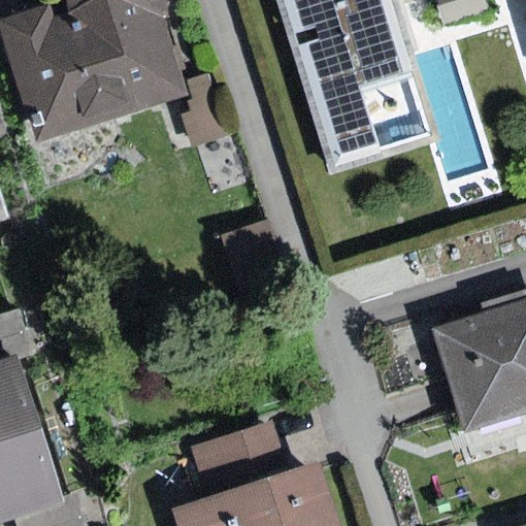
[(50,3),(0,21),(0,24),(37,141),(187,96),(185,81),(168,0),(67,0),(70,11),(53,18),(50,3)]
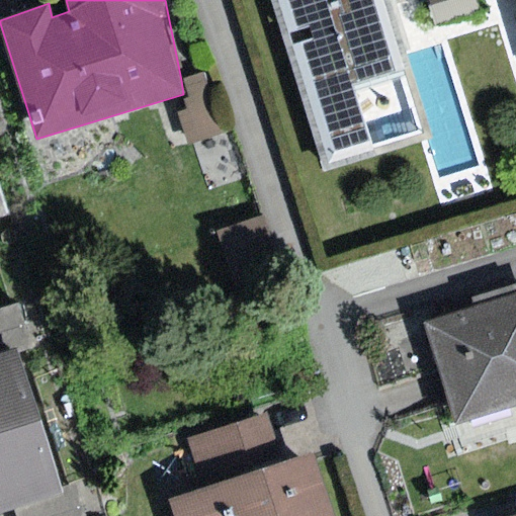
[(275,0),(285,32),(313,24),(317,38),(291,46),(328,166),(376,152),(356,85),(405,70),(382,0),(275,0)]
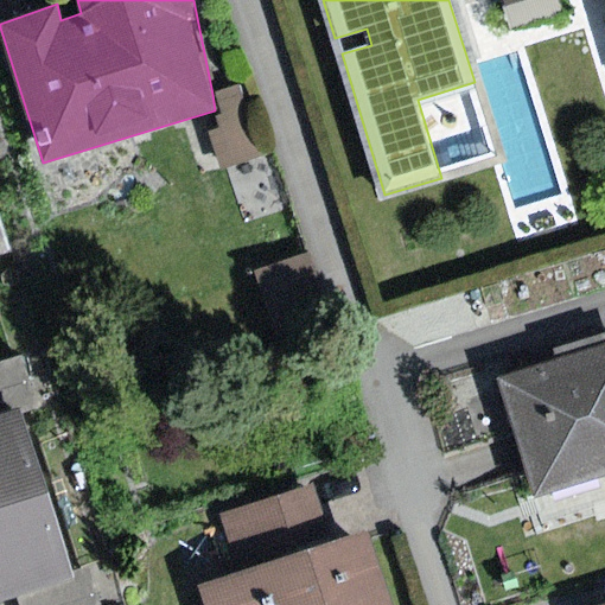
[(241,84),(212,94),(215,110),(220,126),(209,131),(218,167),(262,155),(241,84)]
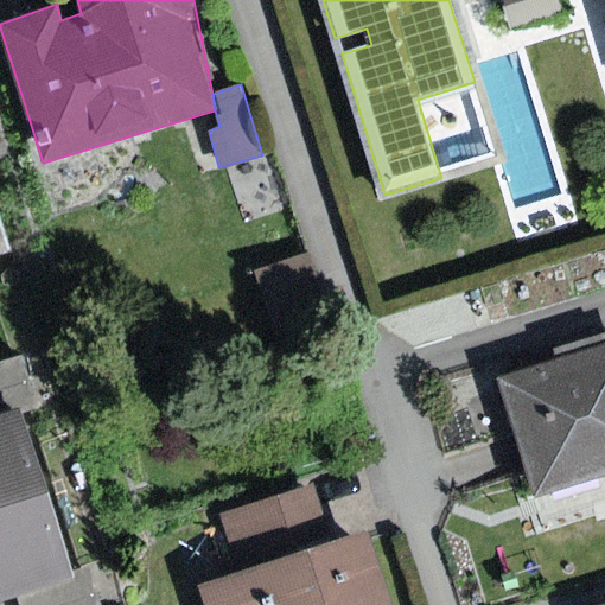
[(311,255),(255,272),(276,343),(332,326),(311,255)]
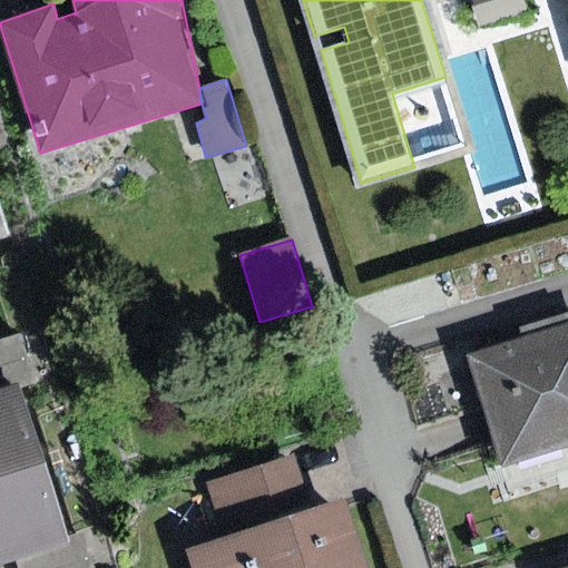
[(567,325),(468,356),(502,468),(567,447),(567,325)]
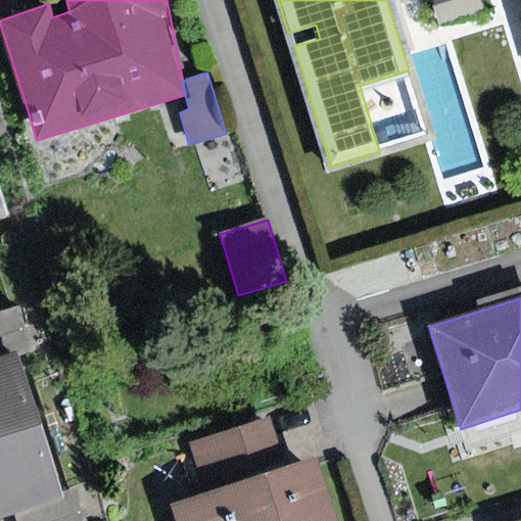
[(0,359),(20,353),(48,344),(34,299),(0,310),(0,359)]
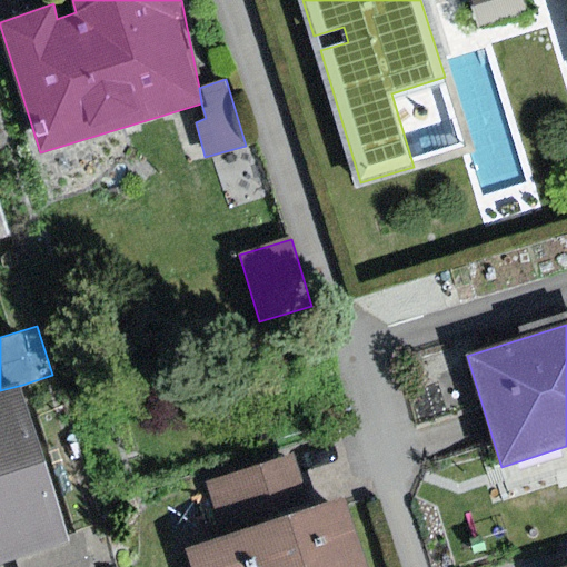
[(0,481),(48,468),(22,385),(0,390),(0,481)]
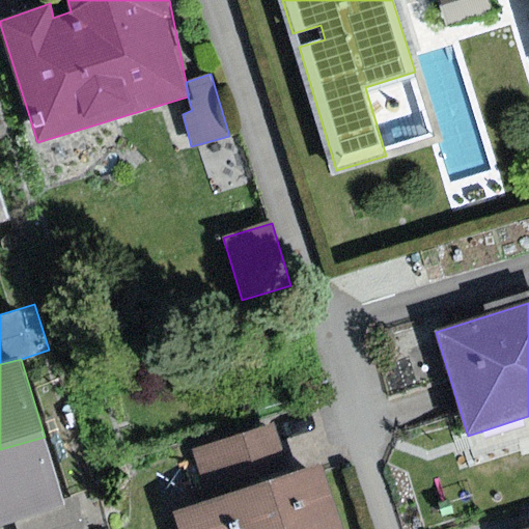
[(191,447),(206,498),(294,472),(279,421),(191,447)]
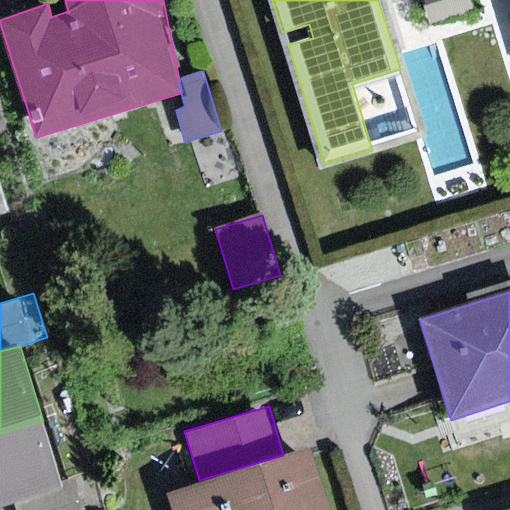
[(43,421),(0,433),(0,509),(12,506),(64,490),(43,421)]
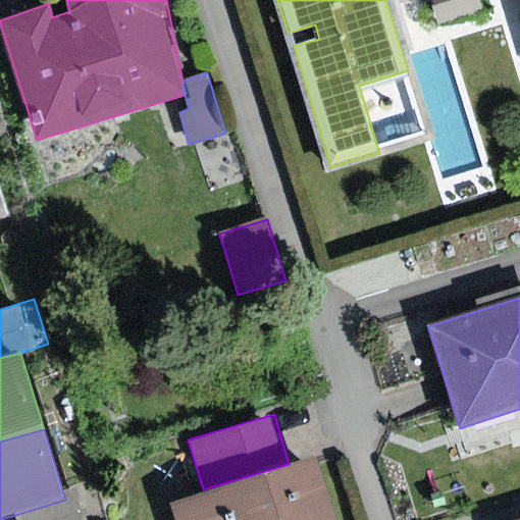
[(203,489),(168,502),(173,519),(341,519),(321,454),(289,464),(203,489)]
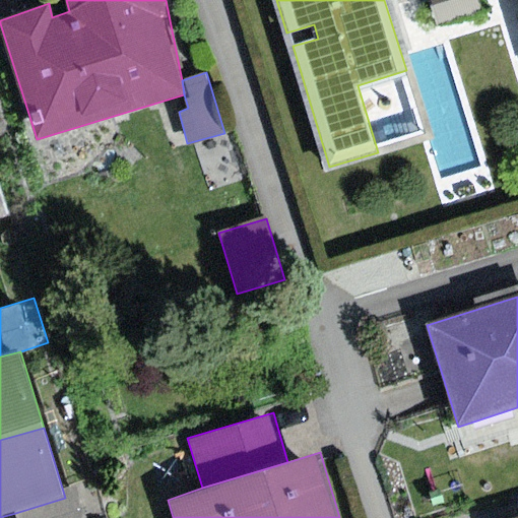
[(65,498),(12,514),(13,517),(86,517),(79,493),(65,498)]
